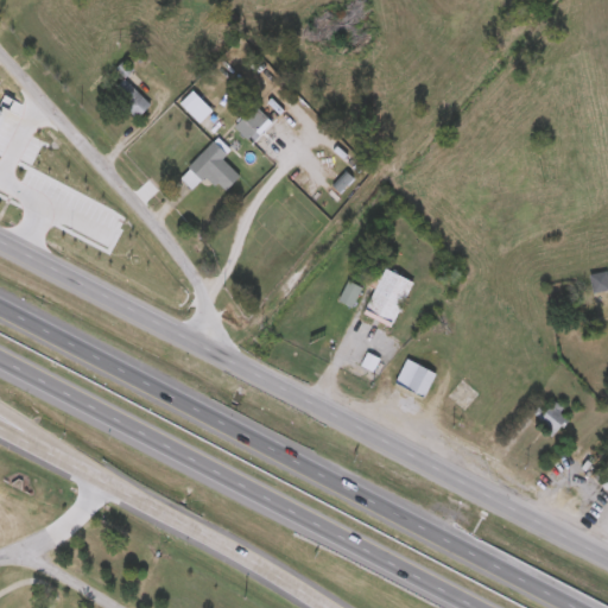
[(137,122),(152,107),(126,82),(111,96),(137,122)]
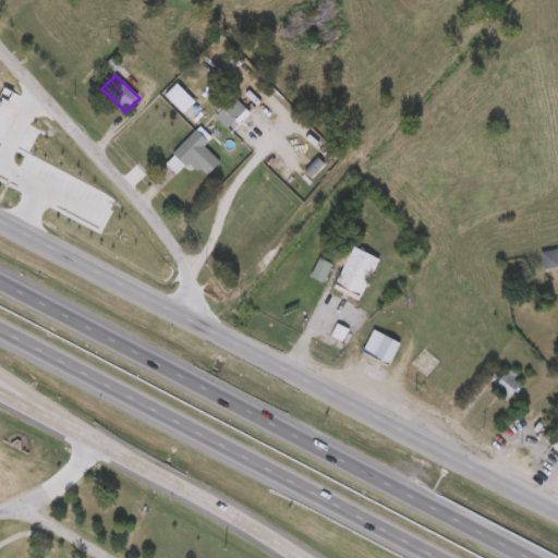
[(229,131),(247,111),(237,99),(217,119),(229,131)]
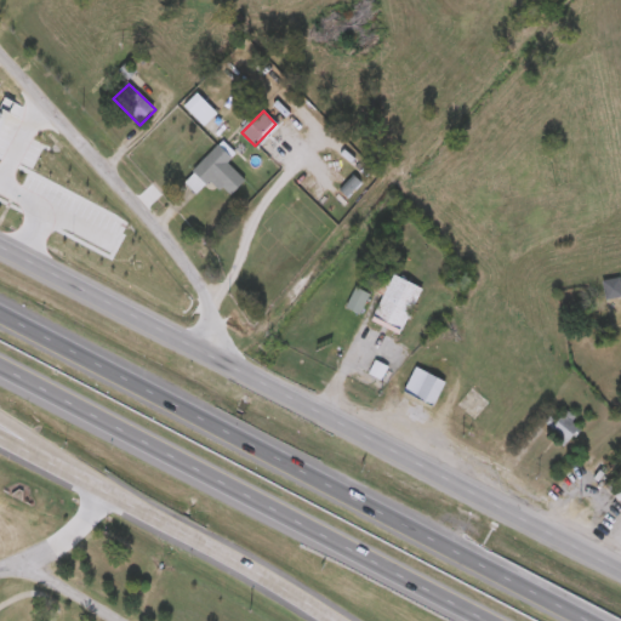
[(228,165),(233,160),(220,148),(186,183),(199,197),(212,182),(231,200),(246,183),(228,165)]
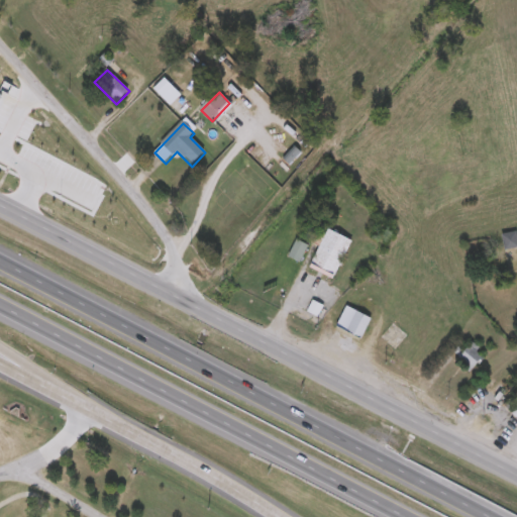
[(352,242),(328,230),(309,269),(334,281),(352,242)]
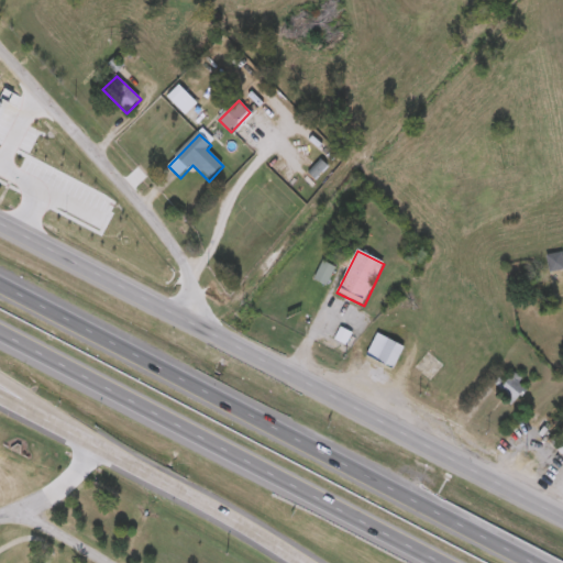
[(562,272),(562,255),(549,255),(549,272),(562,272)]
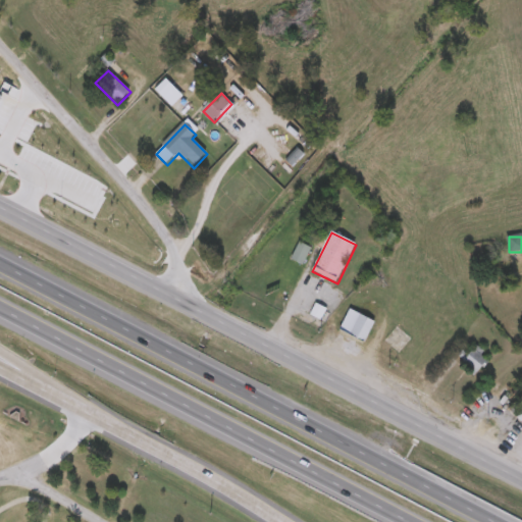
[(292,260),(303,266),(312,251),(301,244),(292,260)]
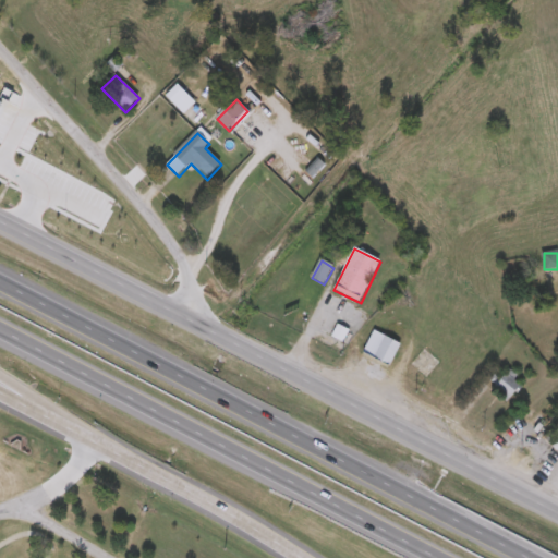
[(364,353),(390,368),(402,347),(376,331),(364,353)]
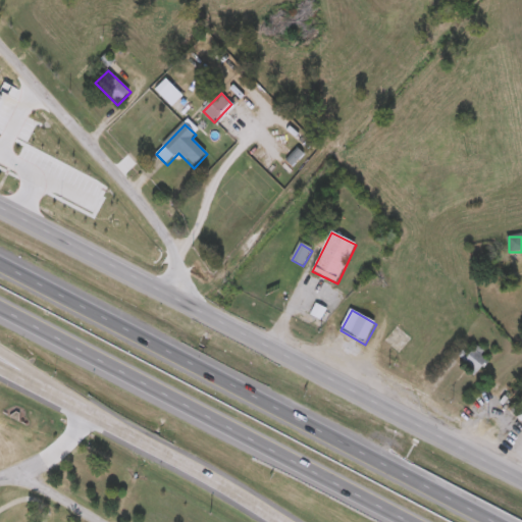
[(477,374),(489,362),(483,355),(485,353),(478,345),(463,361),(477,374)]
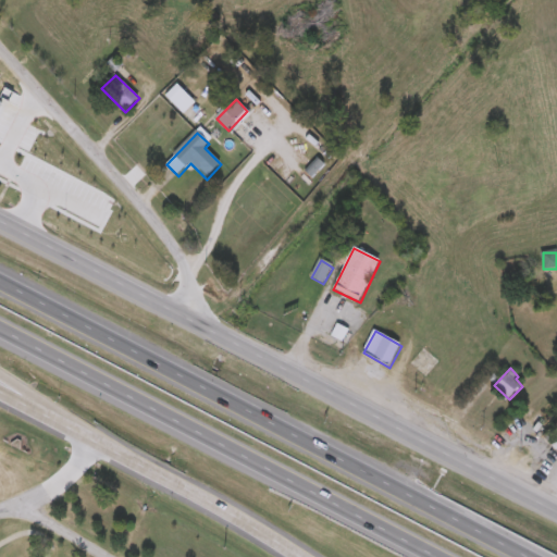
[(556,421),(542,437),(556,452),(556,421)]
